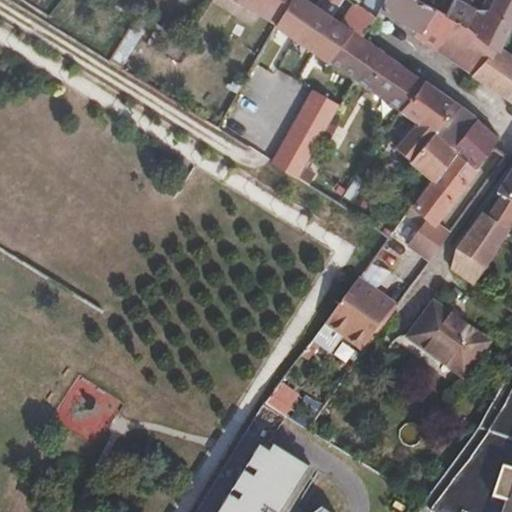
[(241,0),(239,3),(276,25),(291,0),(241,0)]
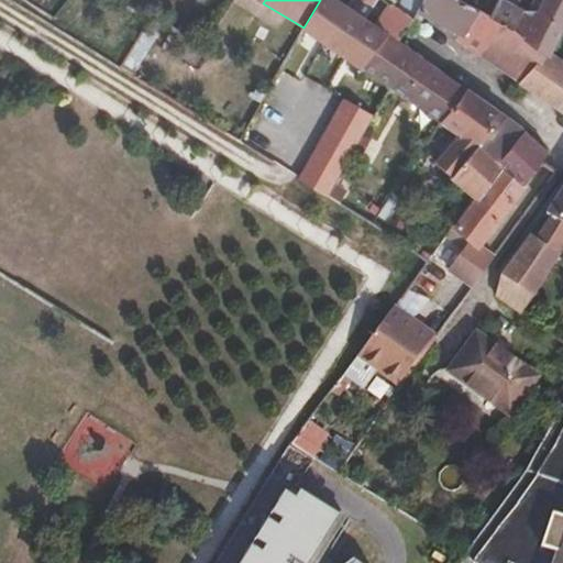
[(320,0),(304,28),(361,68),(384,33),(376,28),(335,0),(320,0)]
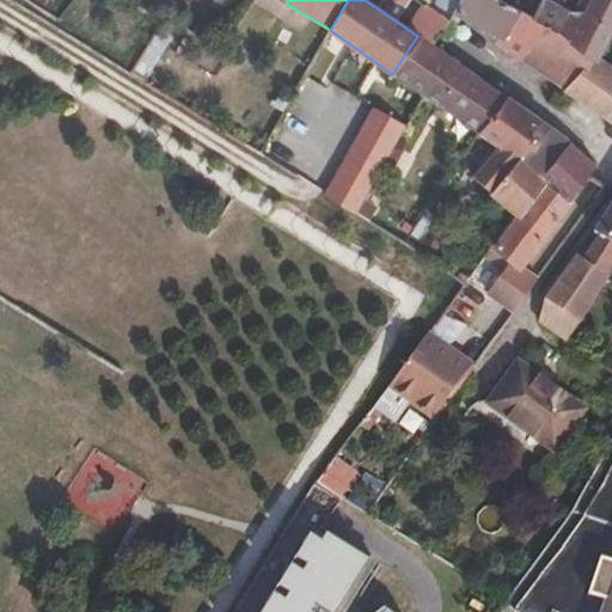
[(424,5),(417,0),(365,0),(409,30),(424,5)]
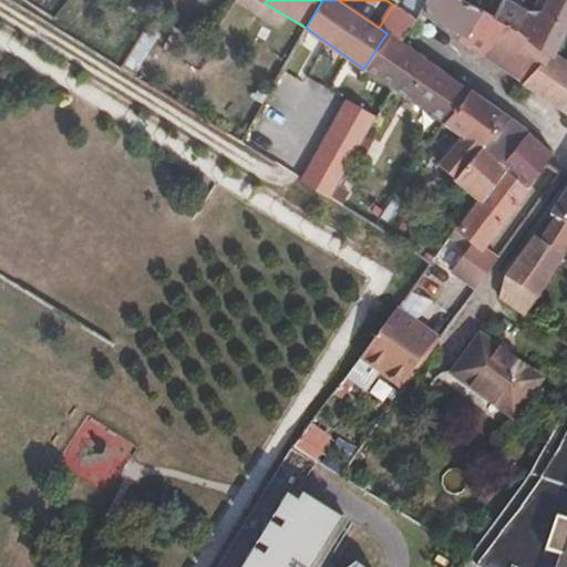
[(482,12),(455,0),(426,0),(413,18),(466,38),(482,12)]
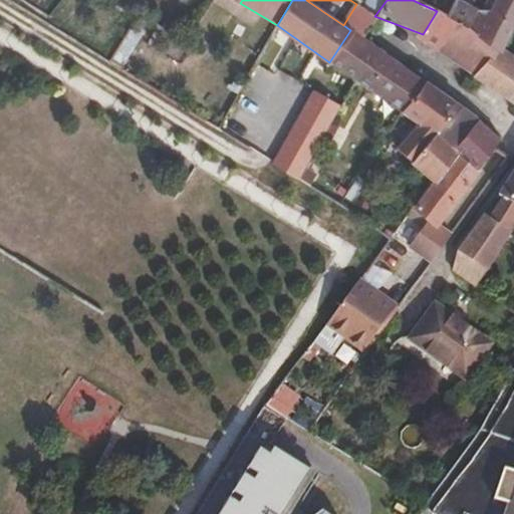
[(413,0),(437,11),(446,15),(454,0),(413,0)]
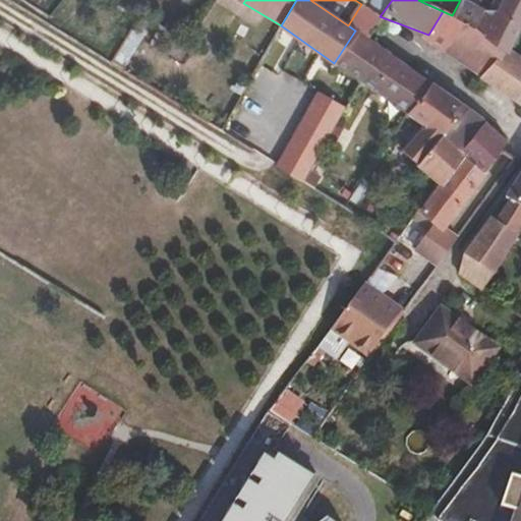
[(460,0),(452,15),(456,17),(473,27),(483,11),(470,2),(470,0),(460,0)]
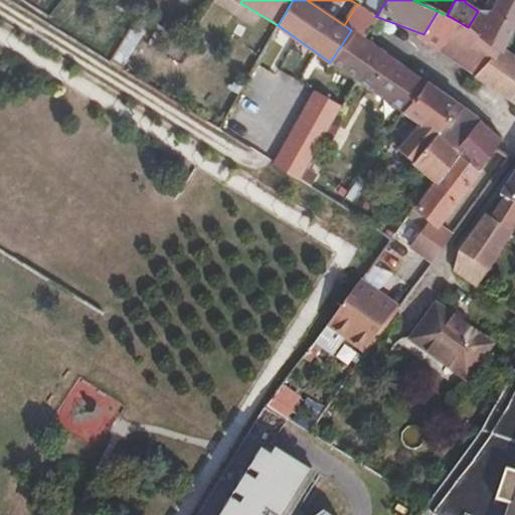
[(514,29),(514,0),(498,0),(490,18),(481,36),(500,52),(502,53),(506,49),(514,29)]
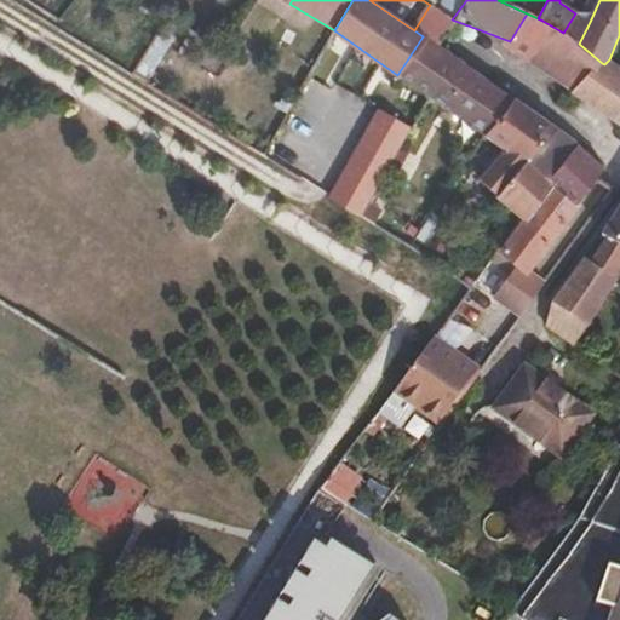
[(423,36),(435,44),(452,19),(430,5),(414,30),(423,36)]
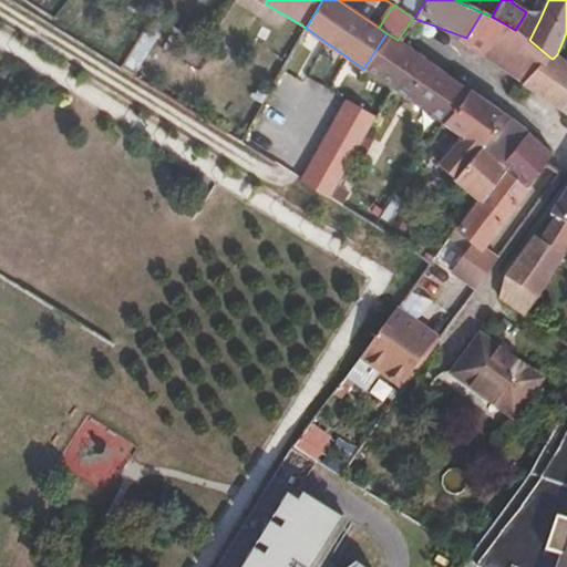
[(464,41),(498,62),(519,33),(515,30),(496,19),(492,17),(482,12),(466,38),(464,41)]
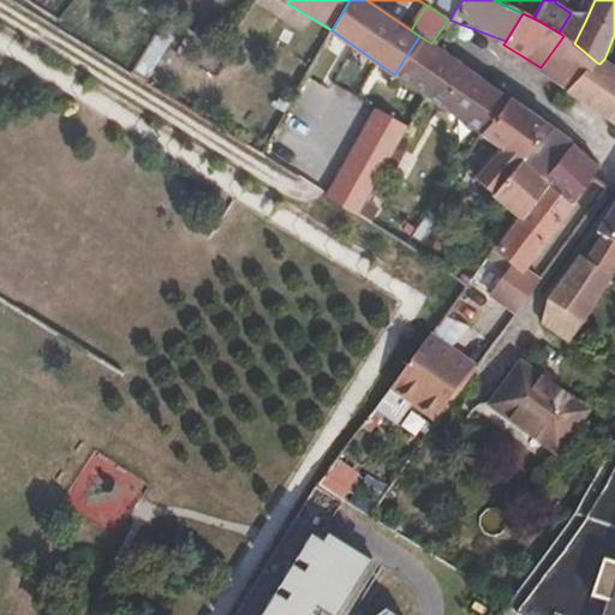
[(559,33),(563,36),(574,43),(585,22),(571,13),(559,33)]
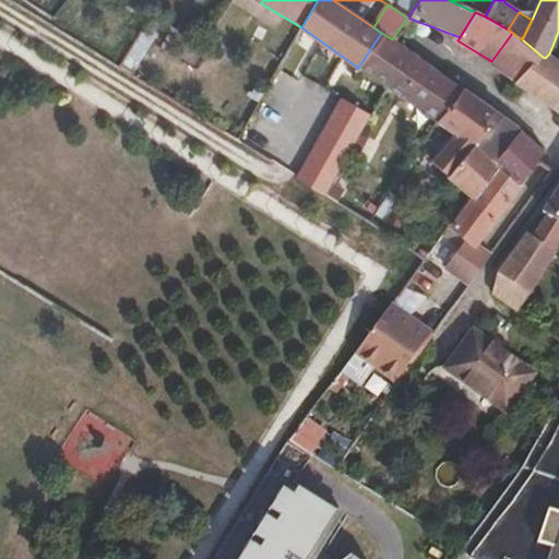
[(392,39),(381,33),(358,68),(385,86),(411,52),(392,39)]
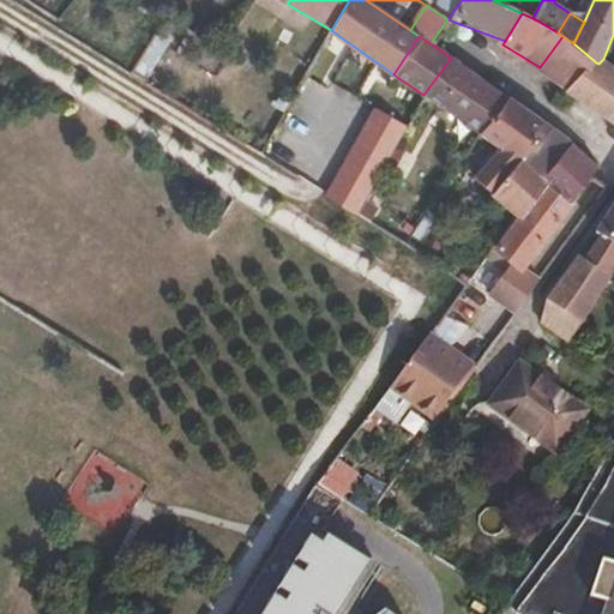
[(596,62),(573,43),(563,36),(540,67),(573,88),(596,62)]
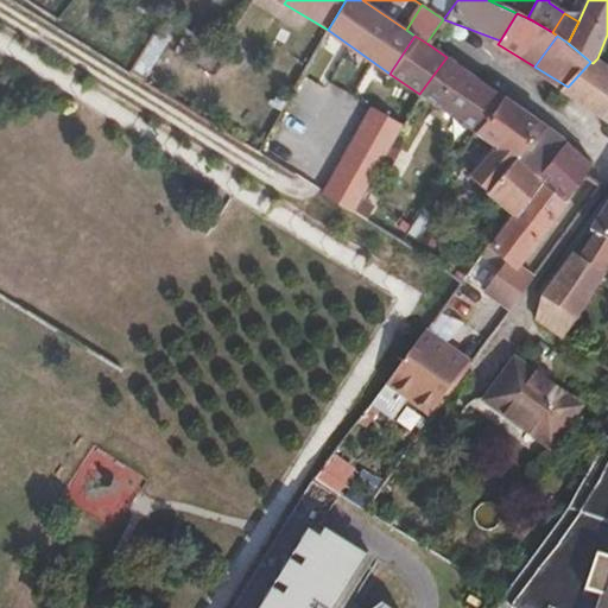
[(447,57),(419,94),(475,133),(496,149),(514,162),(543,124),(447,57)]
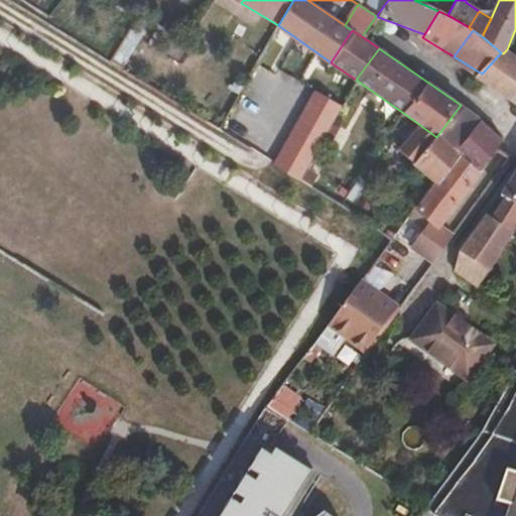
[(503,53),(501,52),(482,74),(515,97),(515,54),(507,49),(503,53)]
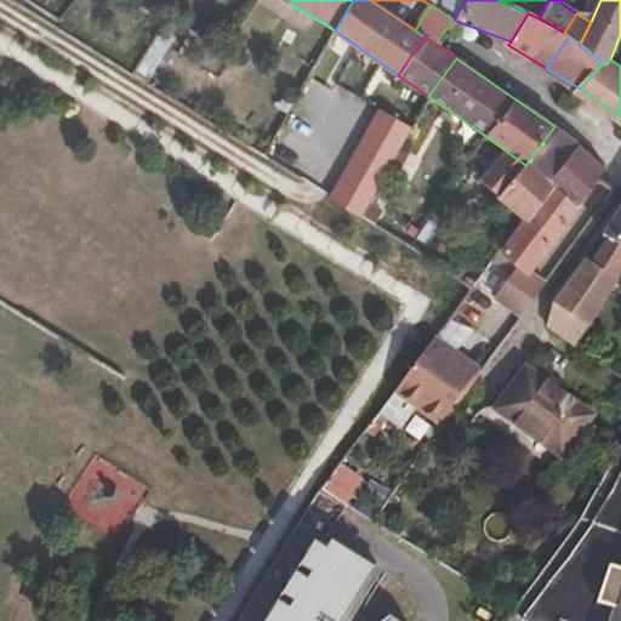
[(579,144),(554,126),(525,165),(497,199),(523,218),(579,144)]
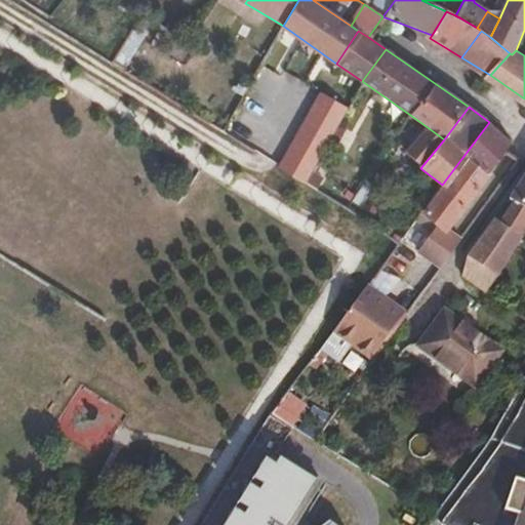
[(489,122),(442,185),(422,210),(435,219),(439,223),(446,228),(448,226),(506,152),(514,139),(489,122)]
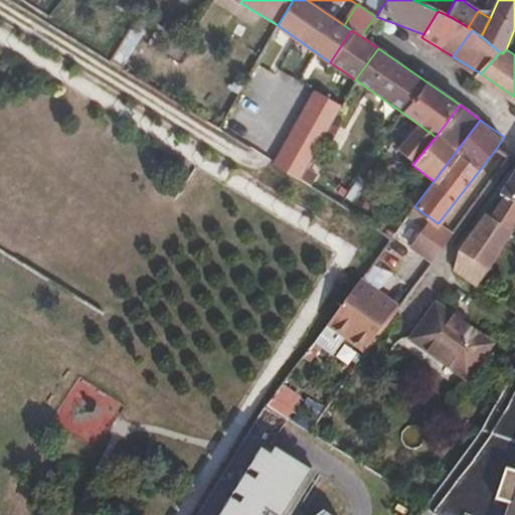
[(412,165),(436,137),(420,126),(399,154),(412,165)]
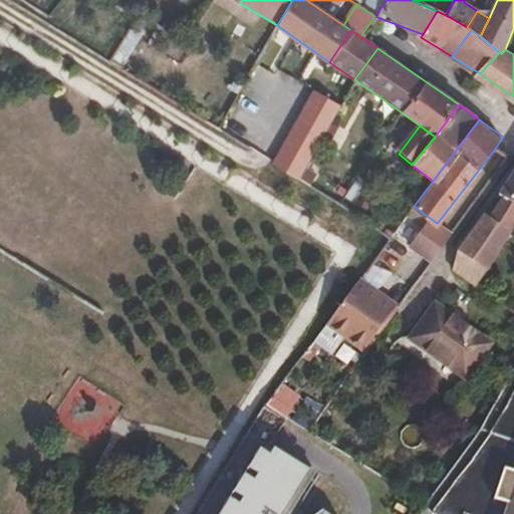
[(513,179),(504,197),(508,200),(495,221),(489,217),(464,254),(491,273),(513,231),(513,179)]
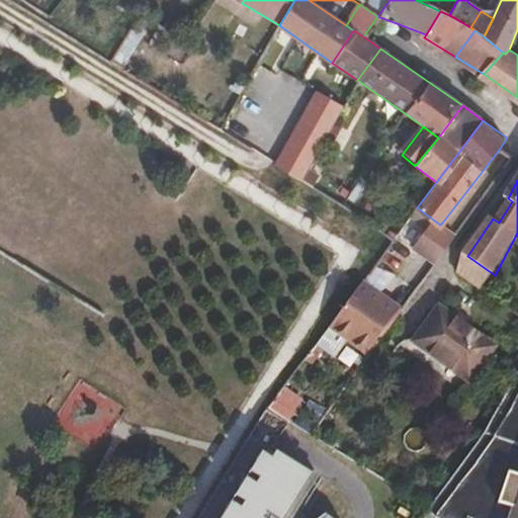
[(429,217),(417,207),(392,241),(405,250),(429,217)]
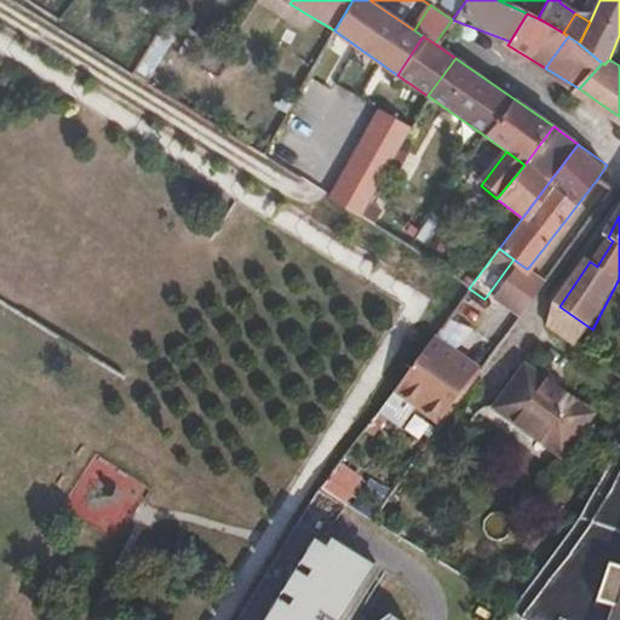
[(527,269),(518,263),(498,293),(523,311),(547,280),(529,267),(527,269)]
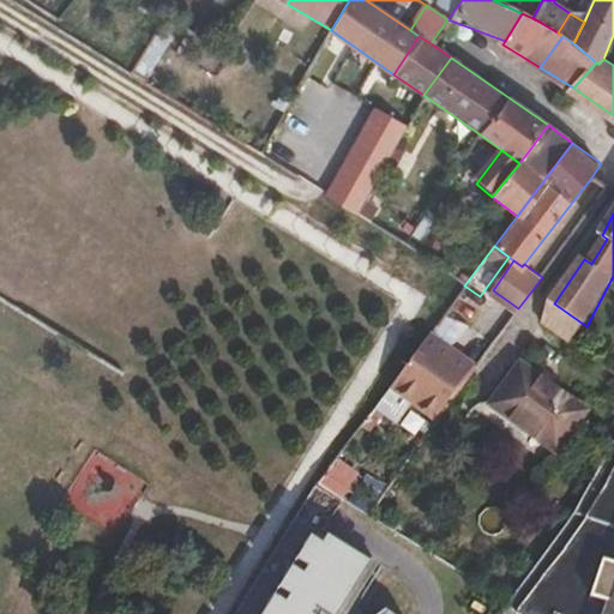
[(587,326),(554,304),(543,320),(578,342),(587,326)]
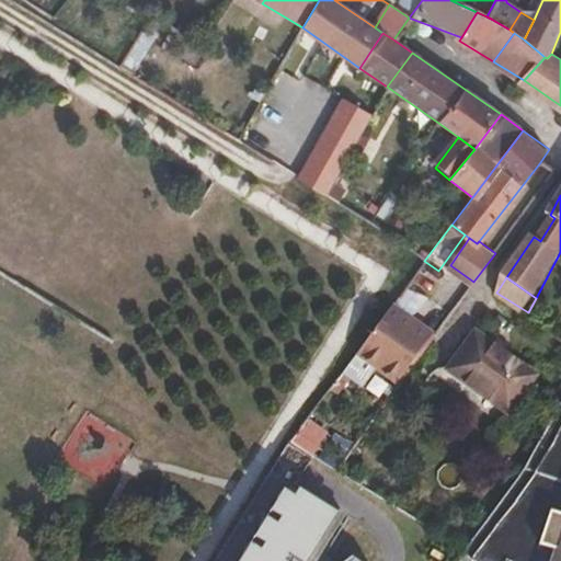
[(401,385),(436,334),(395,300),(358,352),(401,385)]
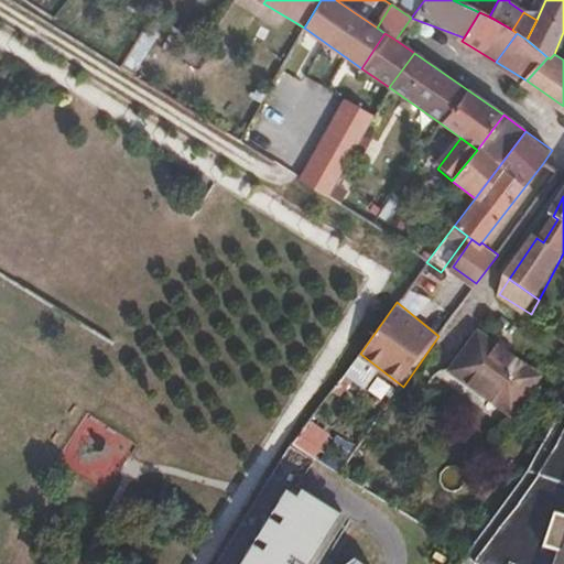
[(480,329),(465,353),(529,392),(542,371),(480,329)]
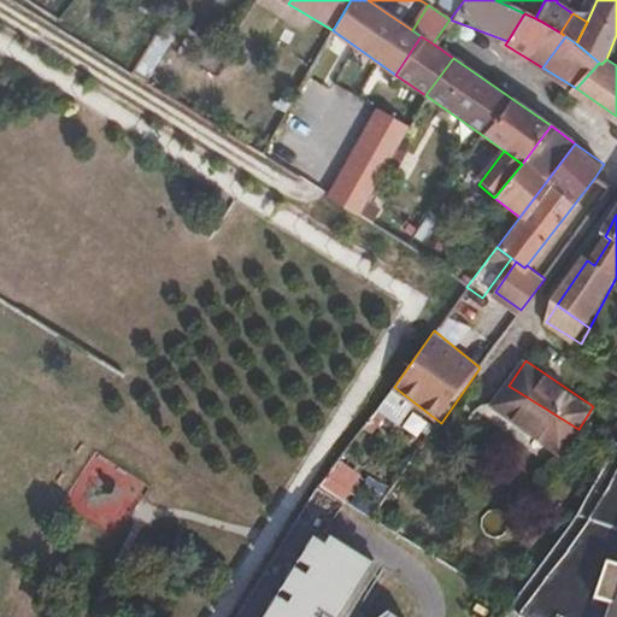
[(568,446),(579,429),(509,386),(497,405),(535,430),(539,425),(568,446)]
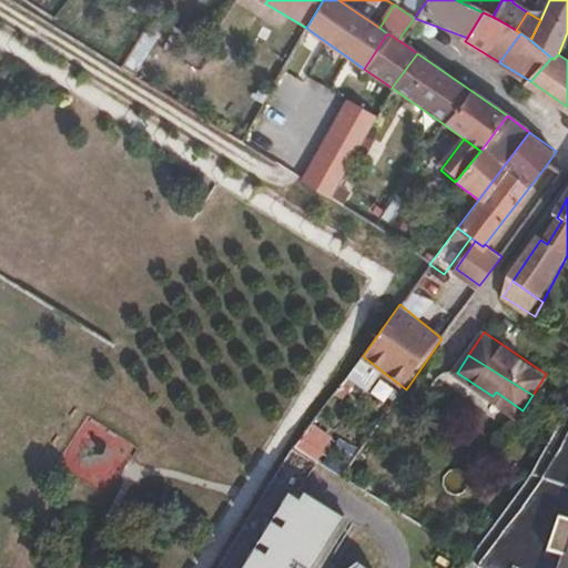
[(567,567),(567,402),(563,414),(525,484),(516,498),(468,564),(466,567),(467,567),(567,567)]
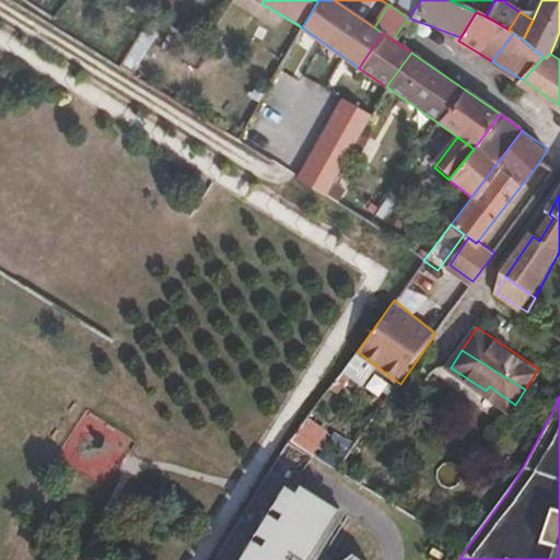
[(352,559),(350,558),(348,559),(324,559),(348,524),(295,489),(313,462),(290,447),(288,451),(284,448),(269,473),(275,485),(228,559),(352,559)]
